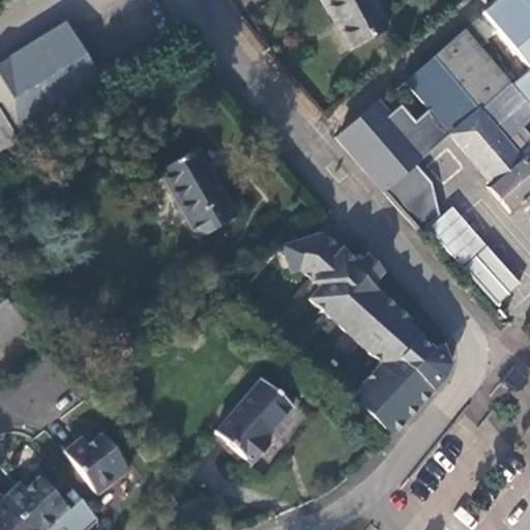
[(319,0),(347,52),(388,30),(372,0),(319,0)]
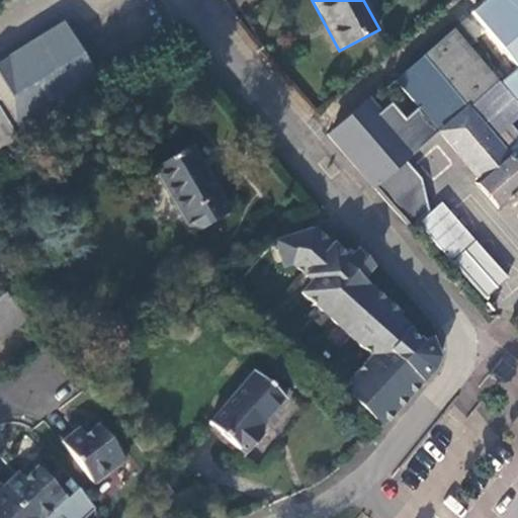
[(0,152),(38,127),(103,87),(63,21),(0,60),(0,152)]
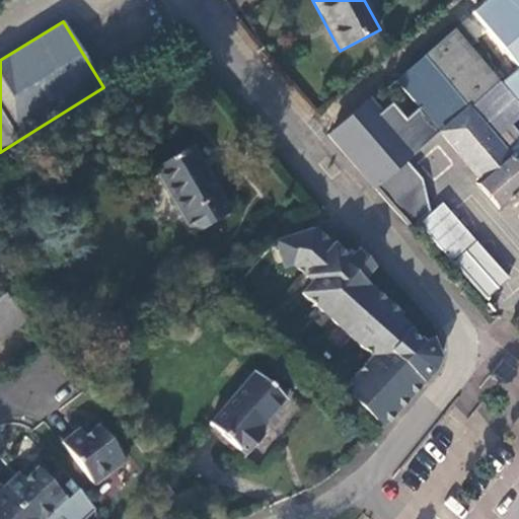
[(479,41),(463,21),(395,81),(419,107),(440,132),(438,134),(478,180),(475,183),(499,210),(518,193),(518,145),(516,142),(505,151),(485,127),(501,113),(486,95),(499,84),(469,50),(479,41)]
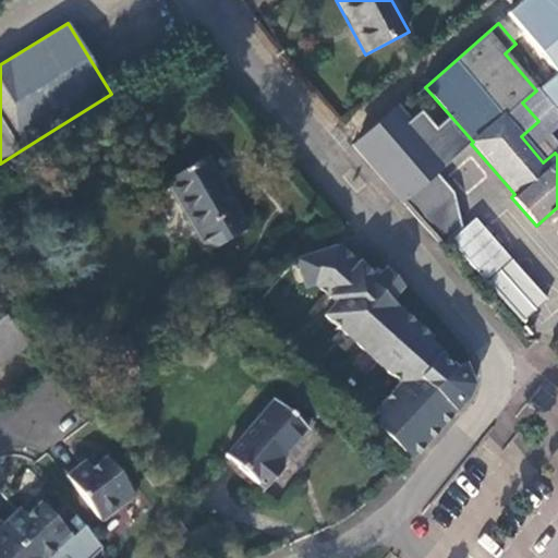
[(557,124),(557,114),(536,91),(522,102),(538,121),(521,136),(543,162),(555,153),(557,156),(557,146),(547,134),(557,124)]
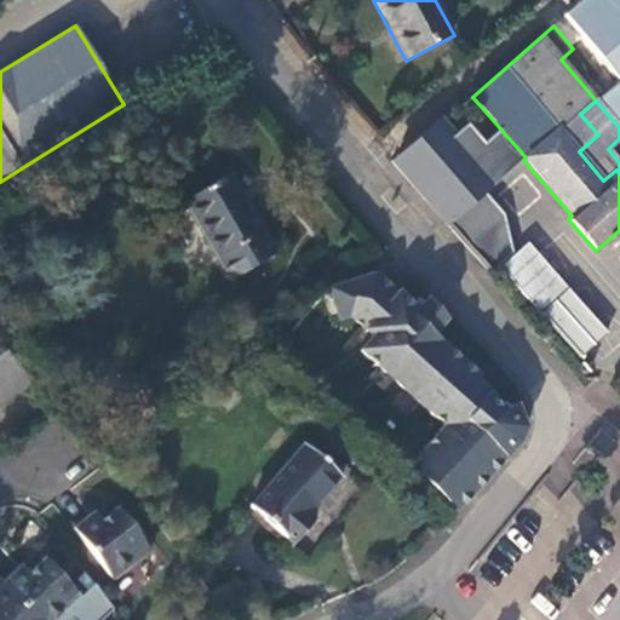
[(466,124),(453,136),(438,119),(397,155),(425,188),(420,193),(466,247),(501,217),(483,195),(523,160),(526,158),(500,128),(483,143),(466,124)]
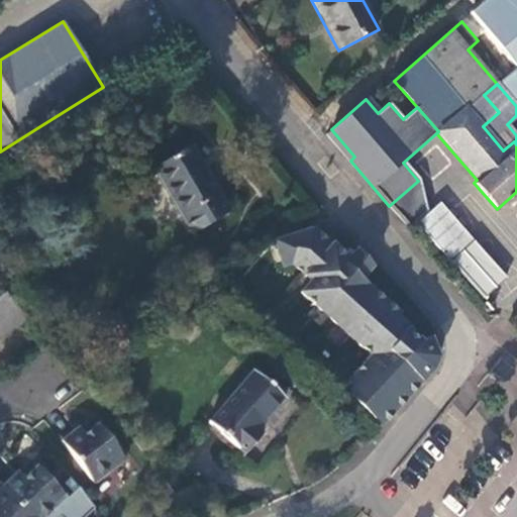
[(231,213),(190,144),(152,168),(189,229),(203,230),(231,213)]
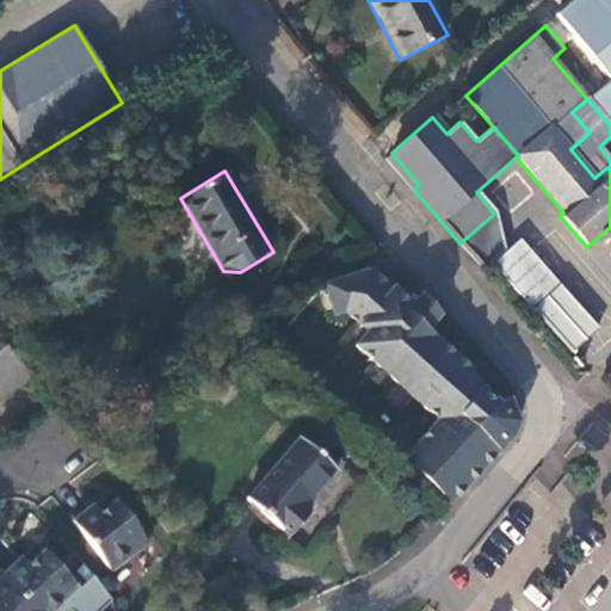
[(504,251),(494,214),(460,244),(482,269),(504,251)]
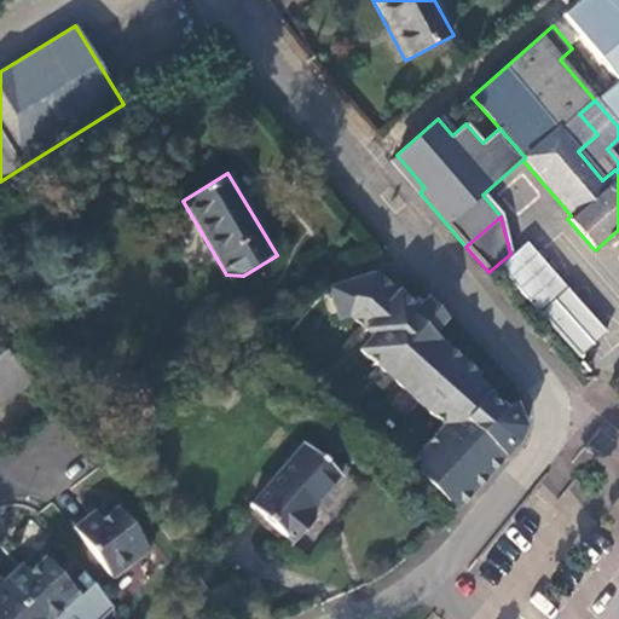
[(578,357),(607,331),(528,239),(499,264),(578,357)]
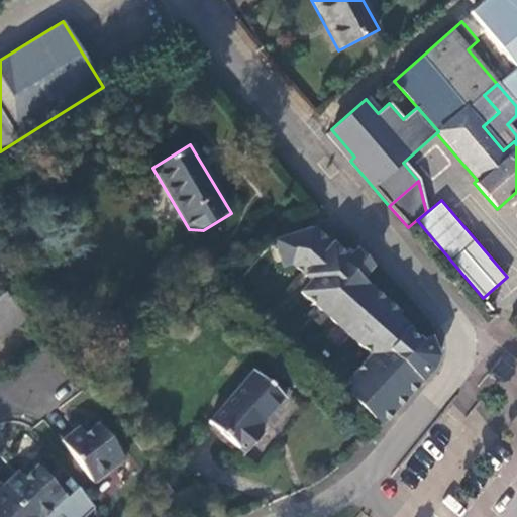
[(328,235),(312,220),(269,241),(282,266),(290,262),(310,281),(302,293),(371,355),(340,390),(381,426),(434,370),(436,366),(437,360),(437,356),(427,331),(413,333),(400,323),(402,321),(390,311),(395,307),(355,275),(369,259),(351,240),(344,246),(331,233),(328,235)]
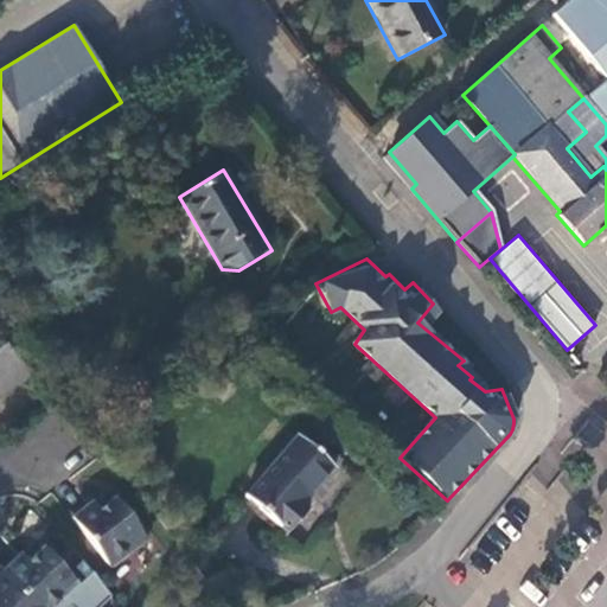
[(0,401),(12,394),(0,377),(0,401)]
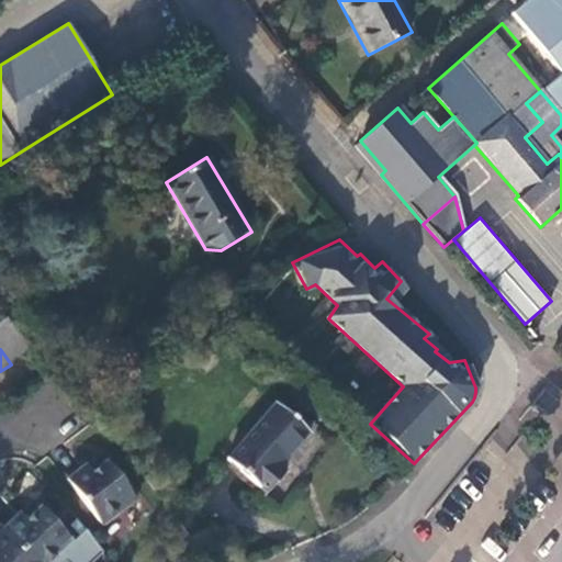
[(225,463),(271,494),(315,428),(270,397),(225,463)]
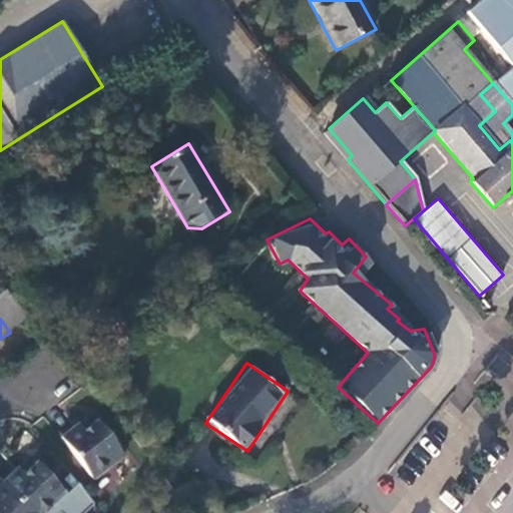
[(92,482),(125,457),(96,421),(83,431),(77,423),(58,439),(92,482)]
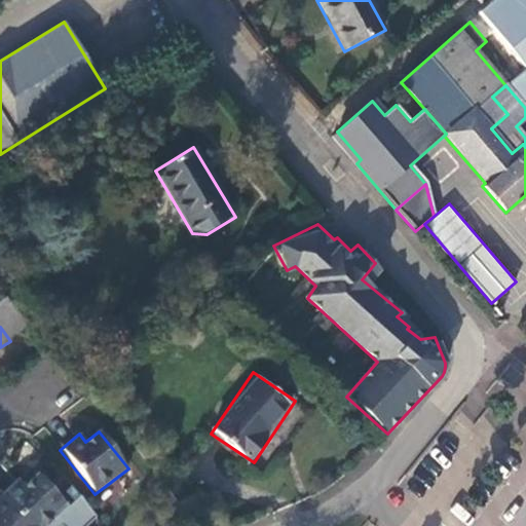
[(86,525),(92,520),(73,501),(68,506),(36,475),(24,487),(17,481),(1,496),(30,525),(86,525)]
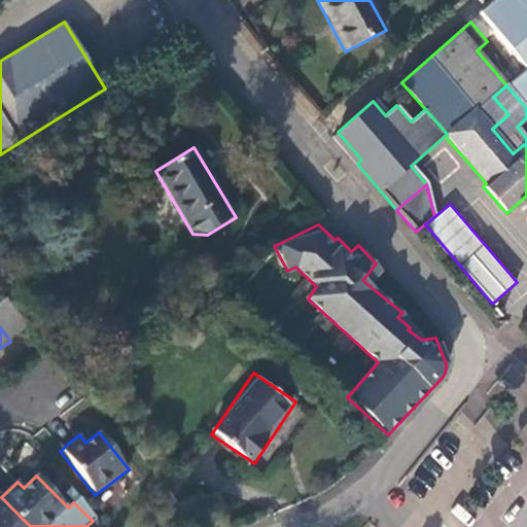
[(80,496),(73,502),(93,521),(97,517),(80,496)]
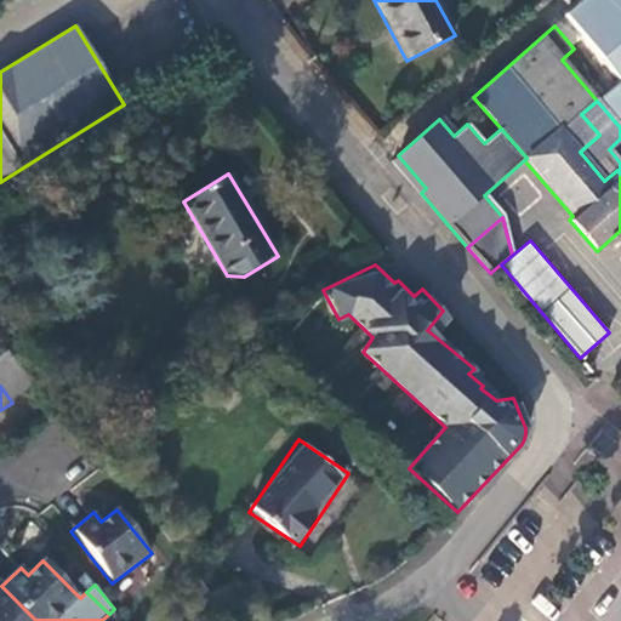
[(0,620),(35,620),(1,586),(0,587),(0,620)]
